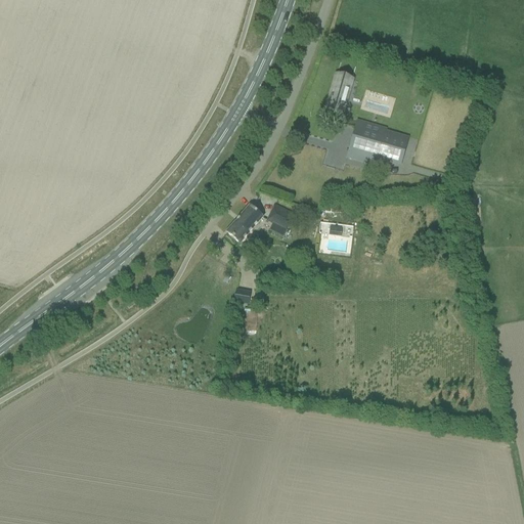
[(339,71),(330,102),(337,104),(336,107),(344,110),(355,76),(339,71)]
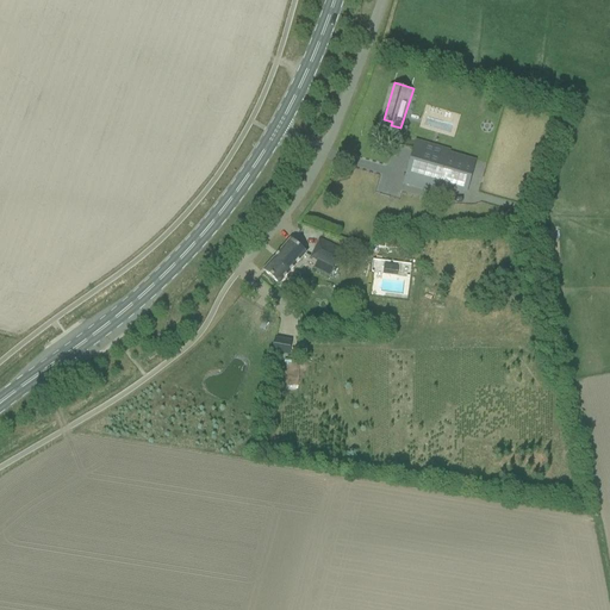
[(412,149),(403,184),(437,194),(441,181),(467,190),(473,167),(412,149)]
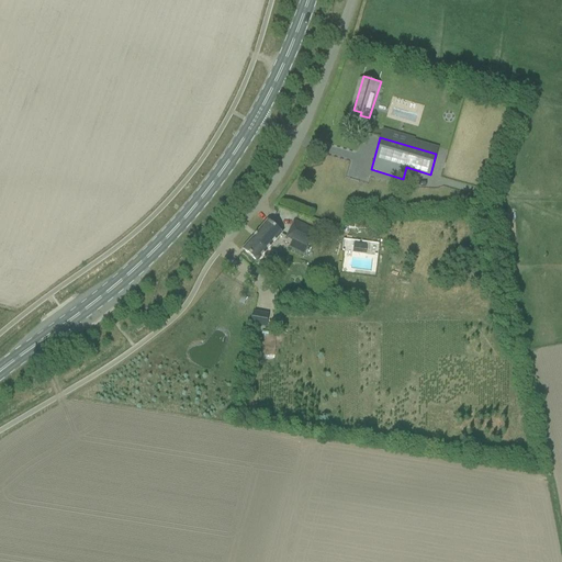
[(346,197),(352,180),(366,184),(368,176),(332,164),(323,189),(346,197)]
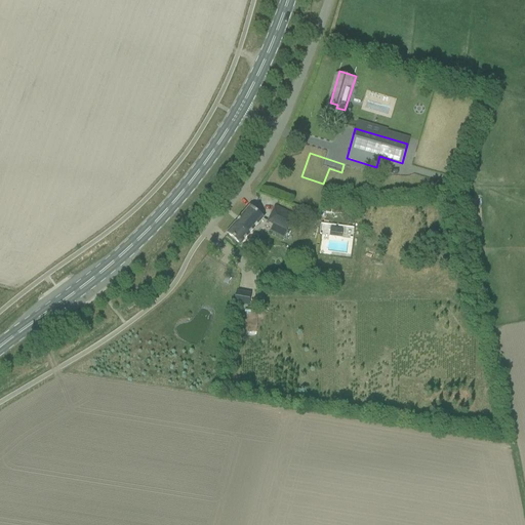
[(267,221),(272,225),(269,232),(283,239),(294,216),(275,206),(267,221)]
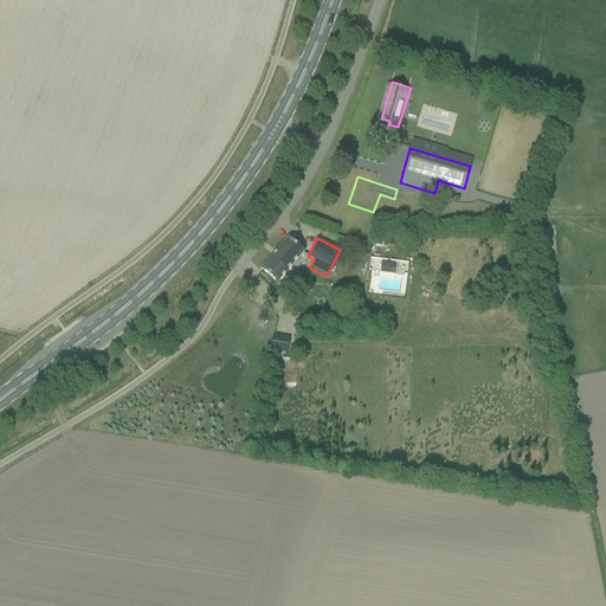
[(302,253),(297,249),(296,247),(297,247),(288,239),(262,270),(270,278),(271,277),(276,283),(302,253)]
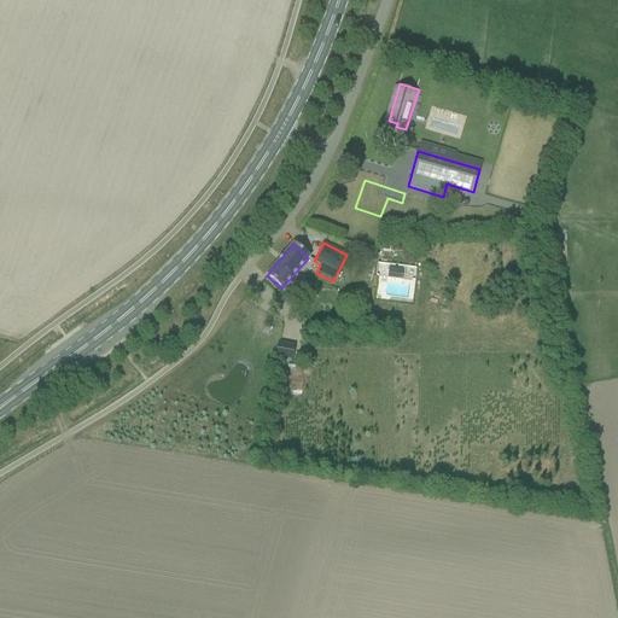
[(401,280),(402,270),(402,269),(388,268),(386,279),(401,280)]
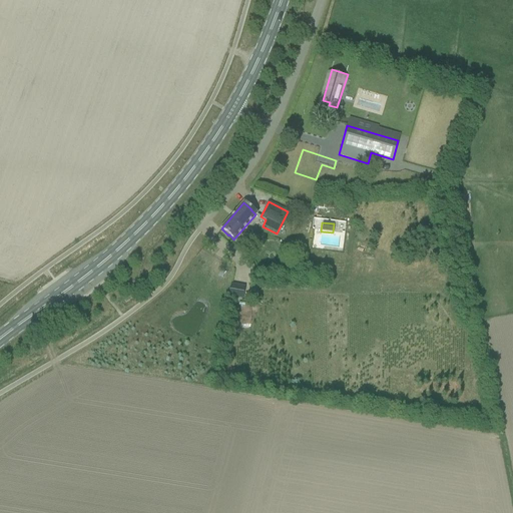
[(227,285),(225,296),(240,299),(242,288),(227,285)]
